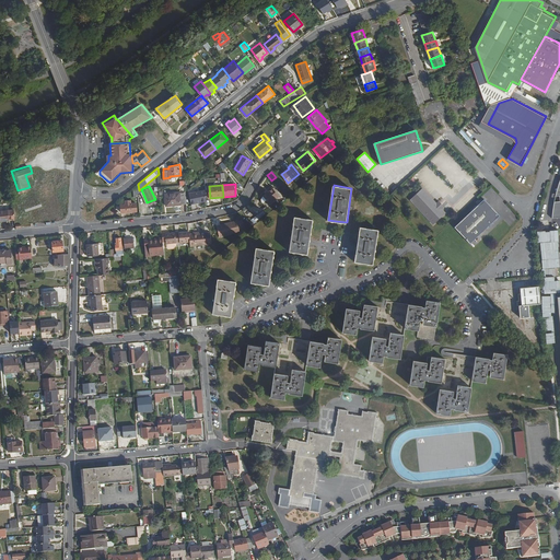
[(269,201),(279,194),(272,186),(263,194),(269,201)]
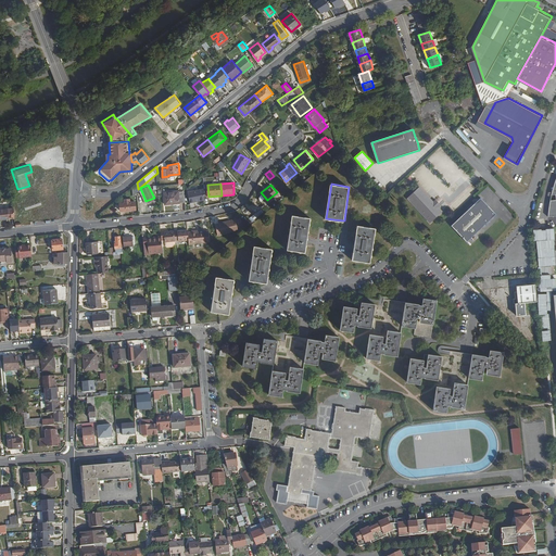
[(444,212),(420,187),(408,198),(432,223),(444,212)]
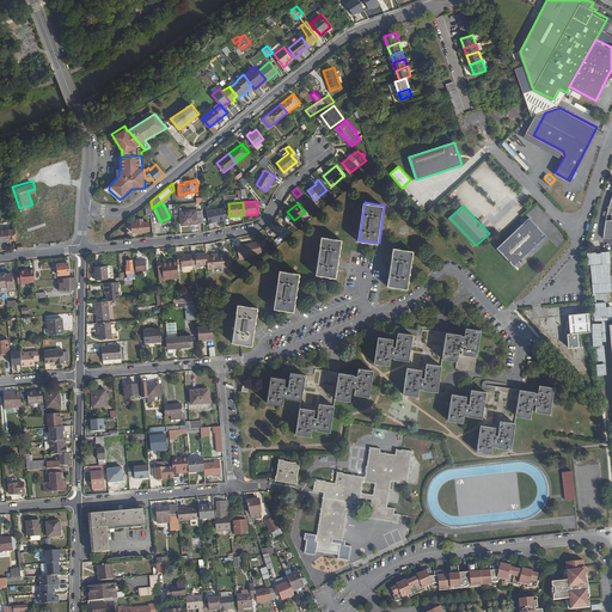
[(204,221),(203,208),(182,210),(183,224),(200,222),(200,221),(204,221)]
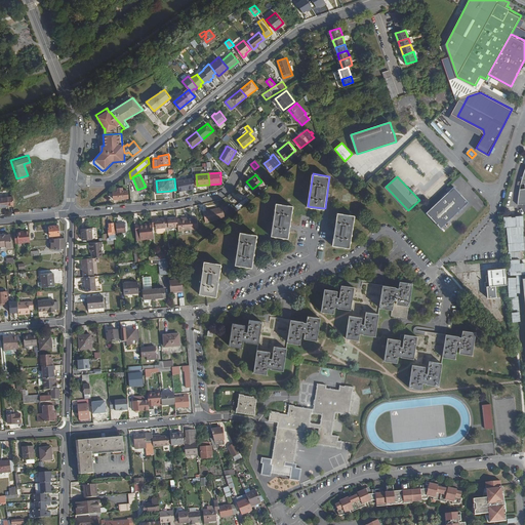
[(193,189),(193,178),(190,178),(190,180),(179,182),(179,190),(193,189)]
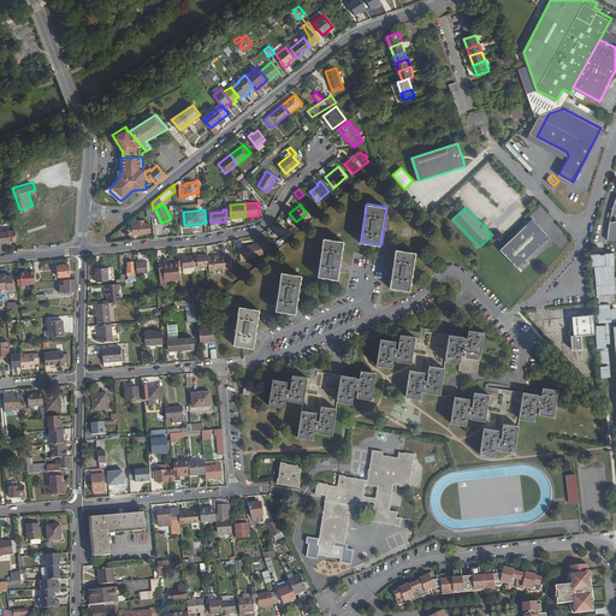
[(520,268),(552,236),(546,230),(544,232),(538,226),(540,224),(534,218),(502,249),(520,268)]
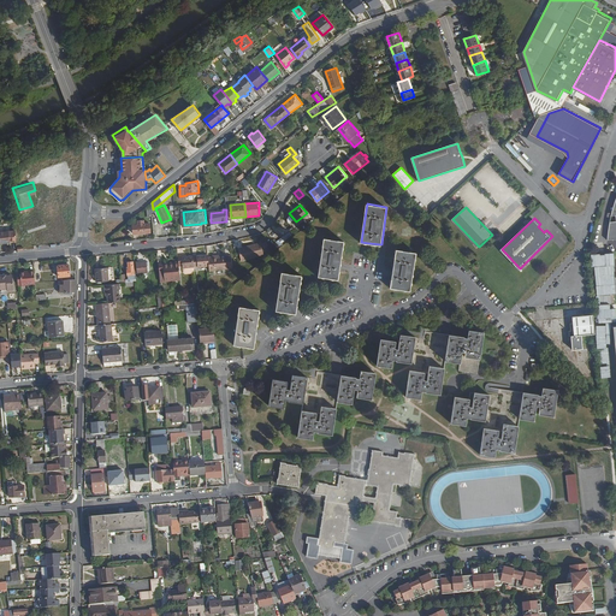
[(150,231),(150,221),(144,223),(144,219),(138,219),(138,223),(132,223),(134,232),(150,231)]
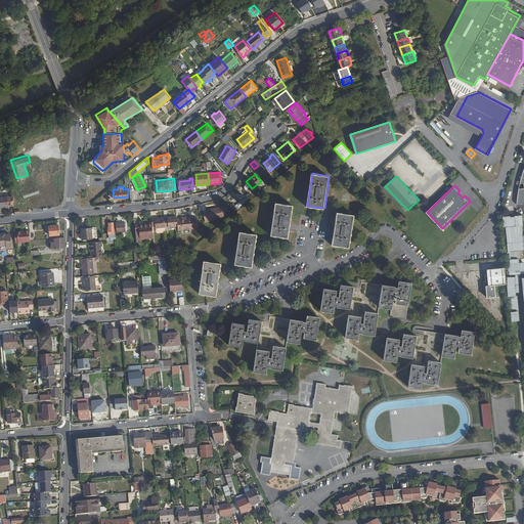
[(0,206),(13,205),(13,195),(0,195),(0,206)]
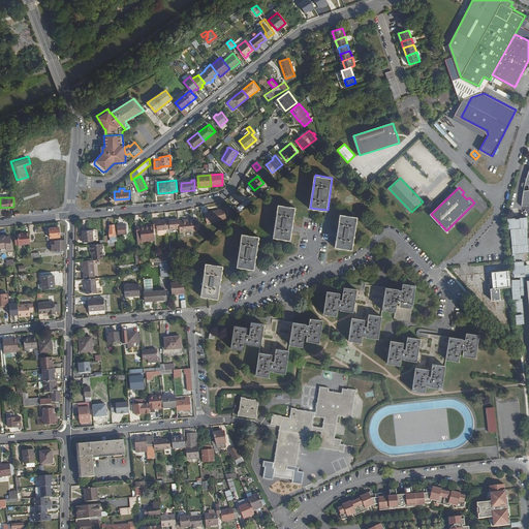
[(293,222),(296,208),(279,205),(274,238),(290,241),(293,222)]
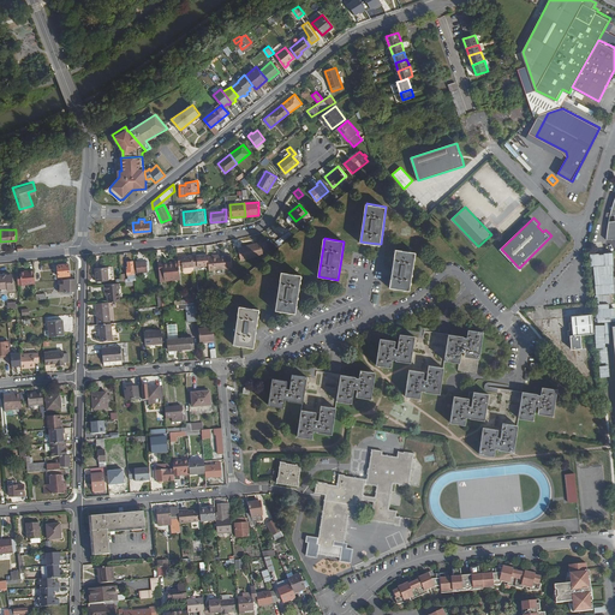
[(242,258),(266,252),(263,240),(239,246),(242,258)]
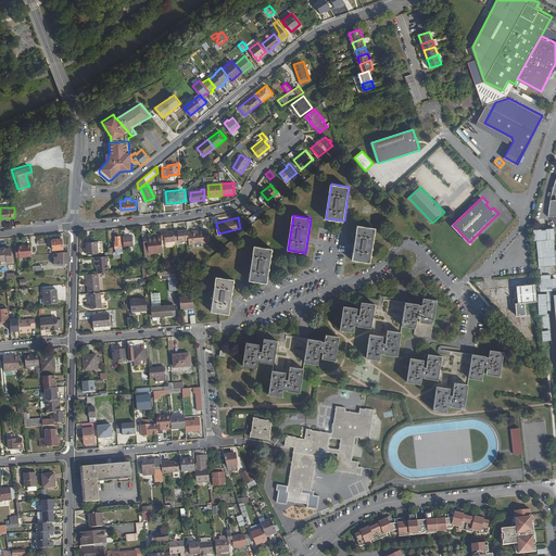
[(371,262),(376,228),(358,225),(356,240),(354,260),(371,262)]
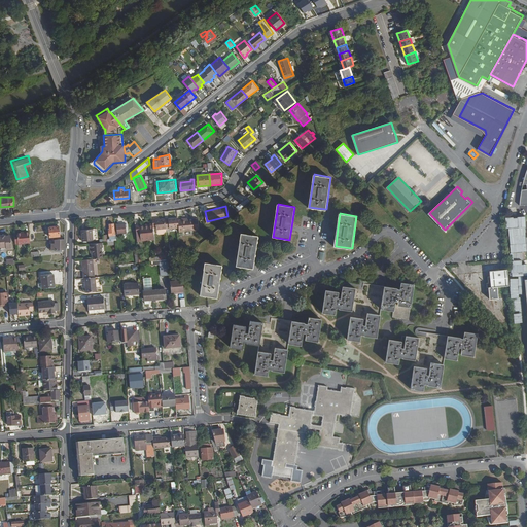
[(178,219),(178,216),(169,216),(170,226),(179,225),(178,219)]
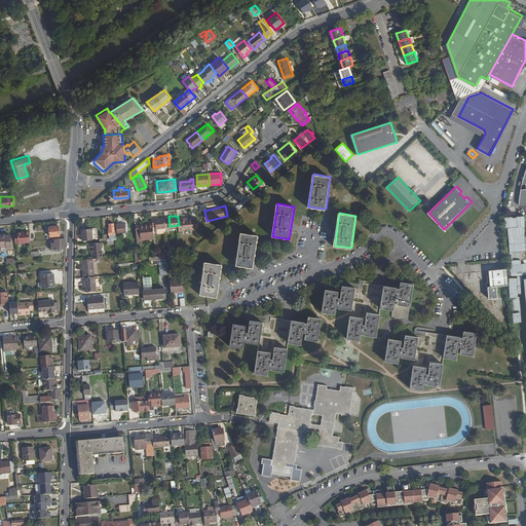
[(166,226),(165,217),(156,217),(157,227),(166,226)]
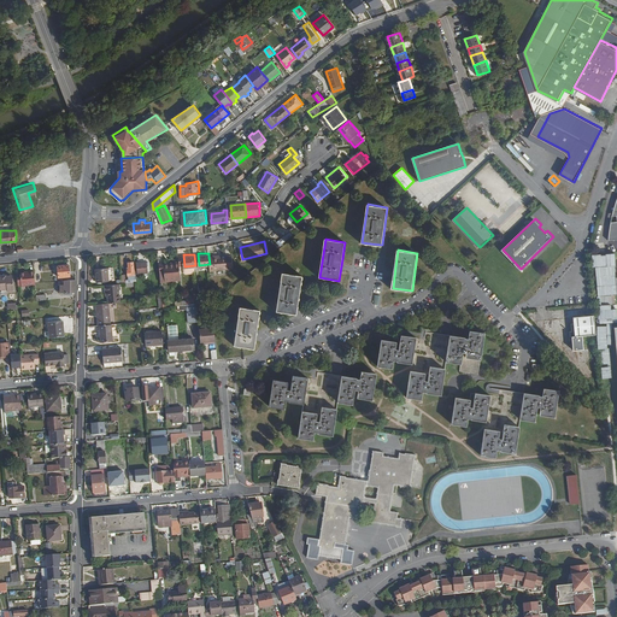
[(611,305),(616,305),(615,254),(592,254),(592,268),(597,268),(598,323),(606,323),(606,319),(616,319),(616,310),(611,310),(611,305)]
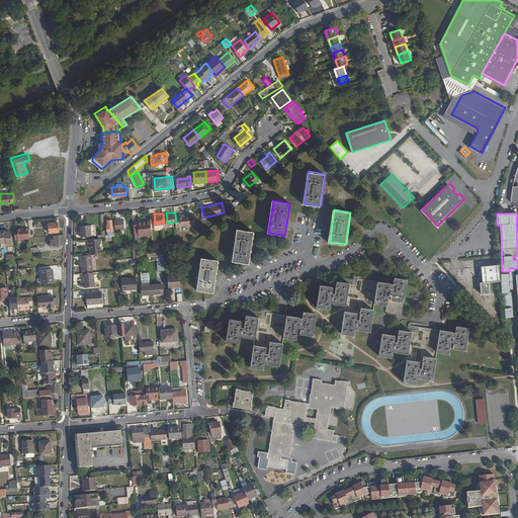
[(191,224),(190,214),(175,216),(176,222),(176,225),(191,224)]
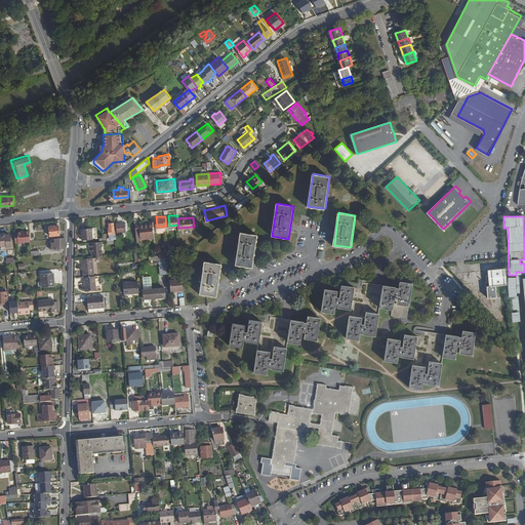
[(126,231),(125,223),(117,223),(118,232),(126,231)]
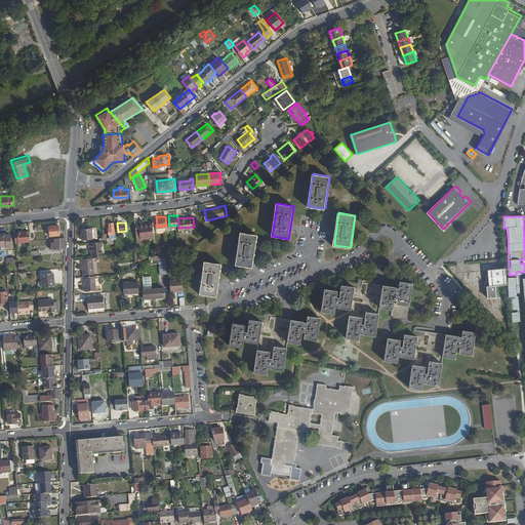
[(154,235),(153,223),(139,224),(138,223),(135,223),(136,238),(146,238),(146,236),(154,235)]
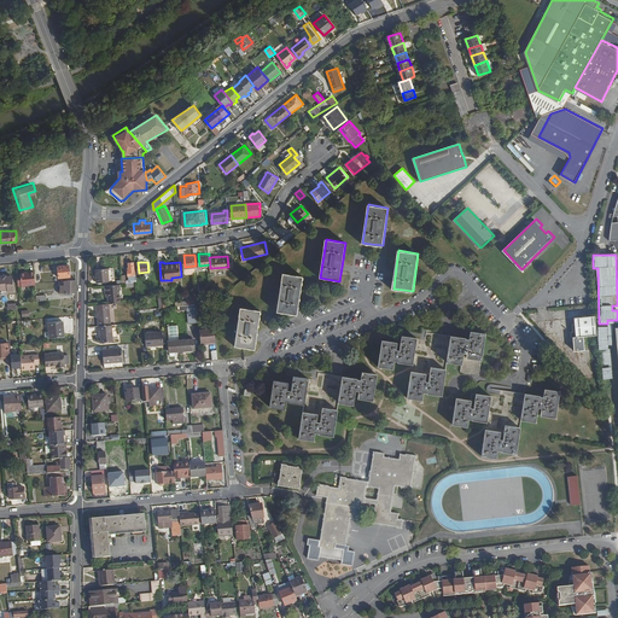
[(70,275),(69,263),(57,264),(58,277),(70,275)]
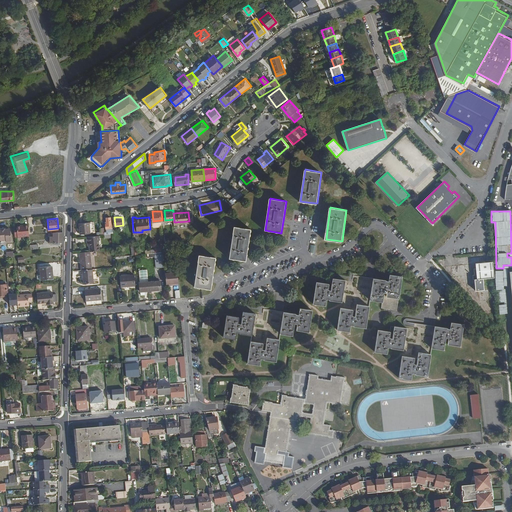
[(90,233),(89,221),(79,222),(80,233),(90,233)]
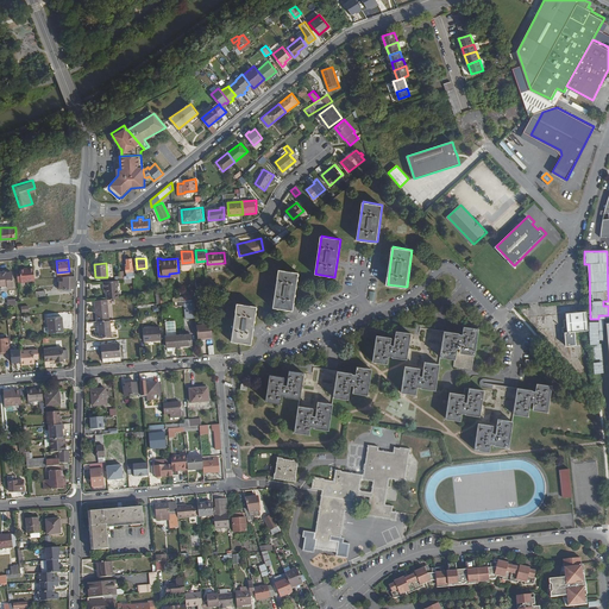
[(35,280),(33,265),(27,265),(29,268),(19,268),(20,281),(35,280)]
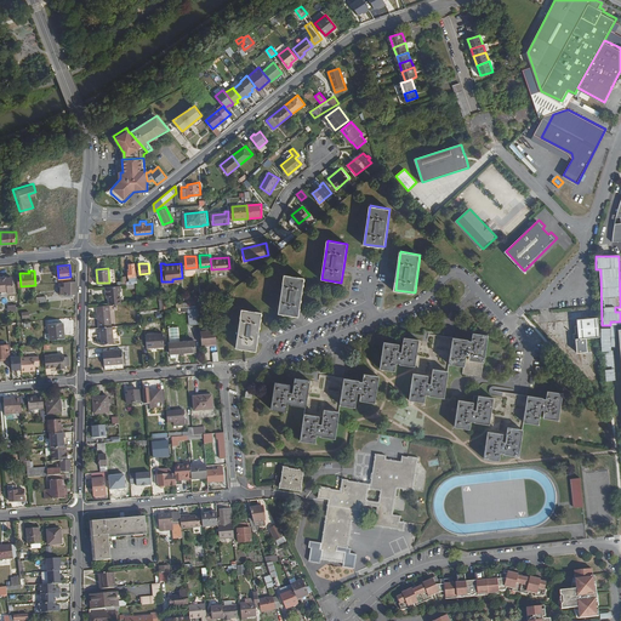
[(302,297),(305,277),(285,274),(279,312),(300,315),(302,297)]
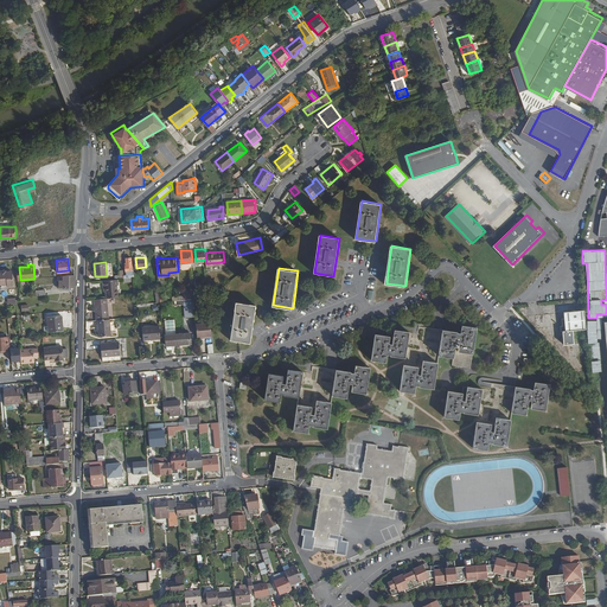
[(0,285),(13,285),(12,272),(5,272),(5,270),(0,270),(0,285)]
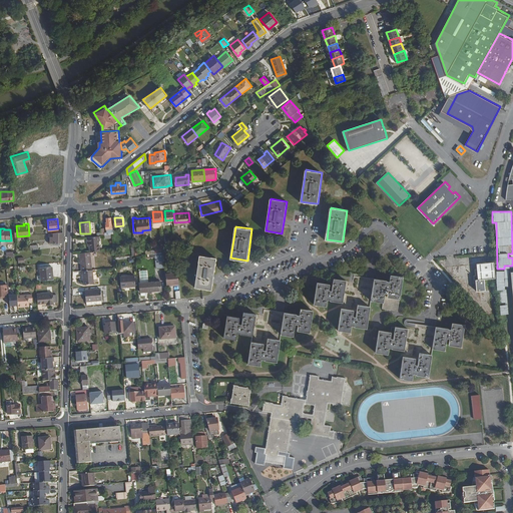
[(63,242),(63,231),(48,232),(48,242),(63,242)]
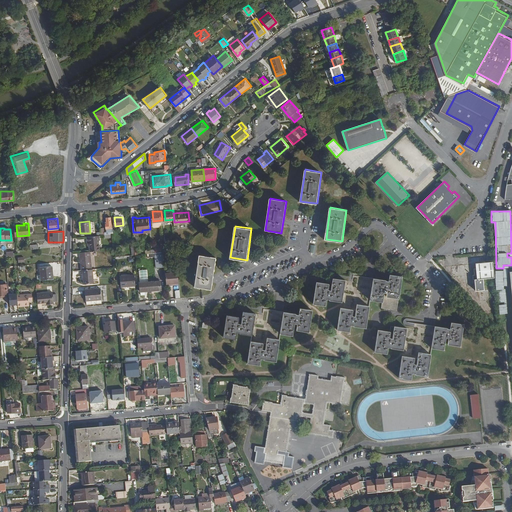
[(100,250),(99,240),(100,240),(100,235),(88,236),(88,241),(90,241),(91,251),(100,250)]
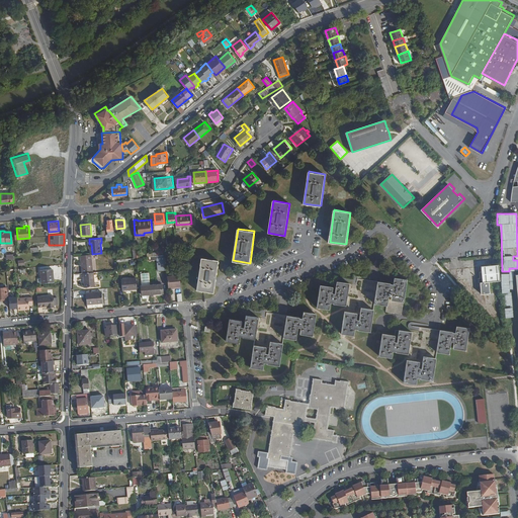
[(93,271),(91,254),(81,255),(83,272),(84,272),(93,271)]
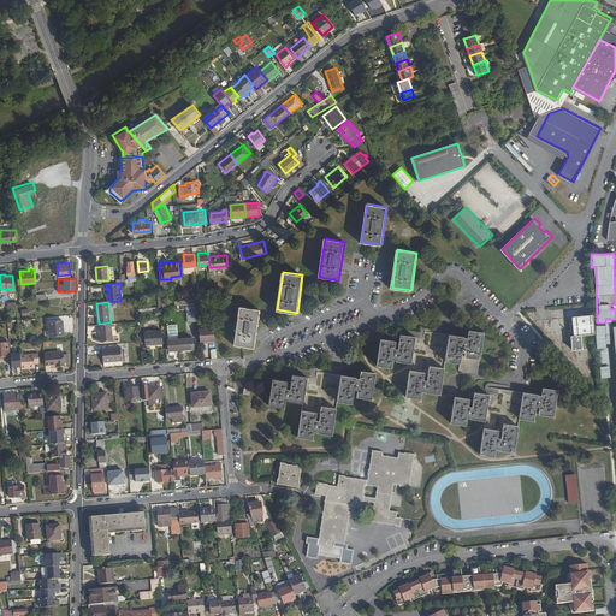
[(200,320),(197,302),(190,302),(191,320),(200,320)]
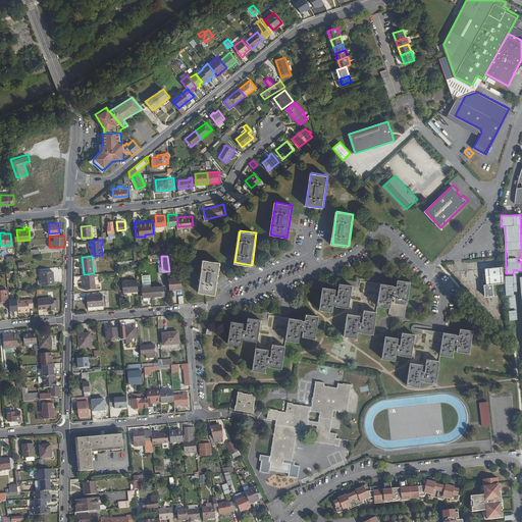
[(217,279),(219,261),(203,259),(199,292),(215,294),(217,279)]
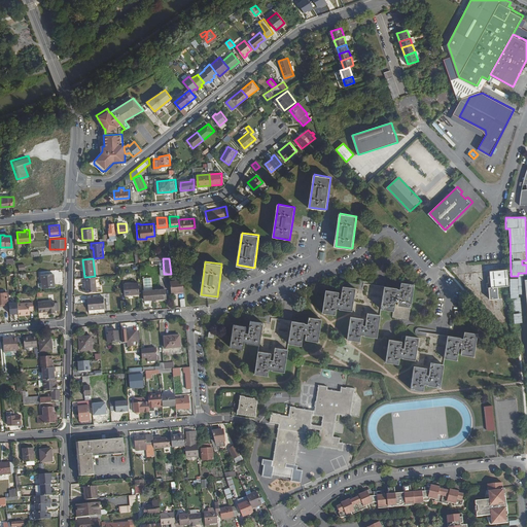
[(510,287),(507,270),(490,272),(491,277),(488,277),(489,283),(487,284),(488,289),(490,288),(490,300),(497,300),(497,287),(510,287)]
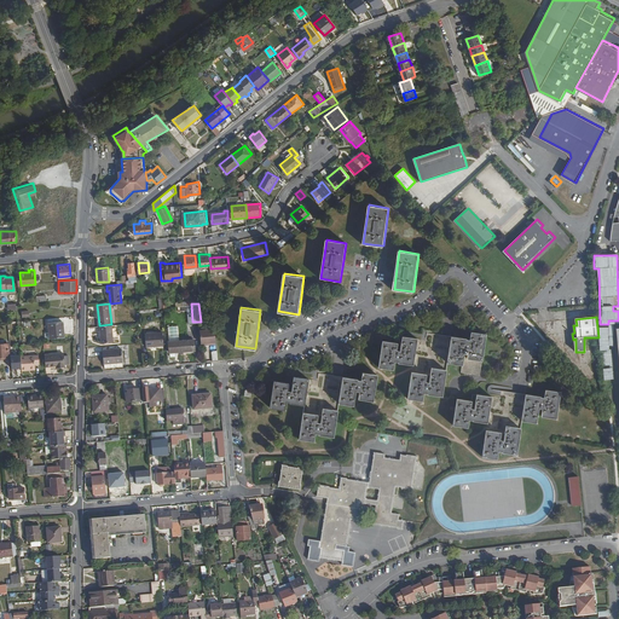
[(65,336),(64,330),(63,330),(62,320),(48,322),(51,337),(65,336)]
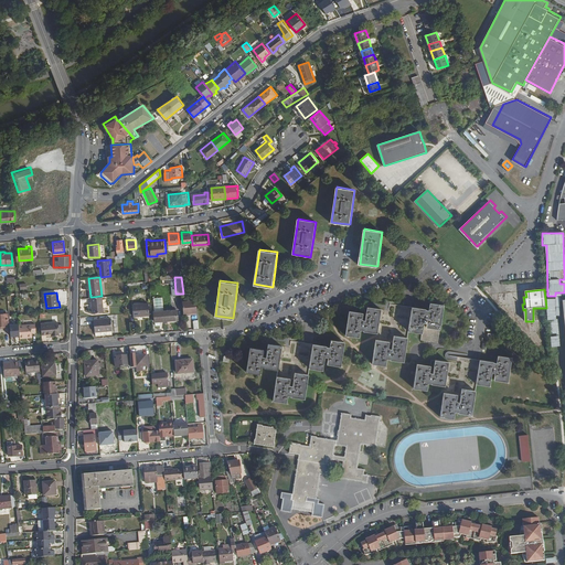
[(104,311),(103,296),(102,296),(92,297),(93,312),(104,311)]
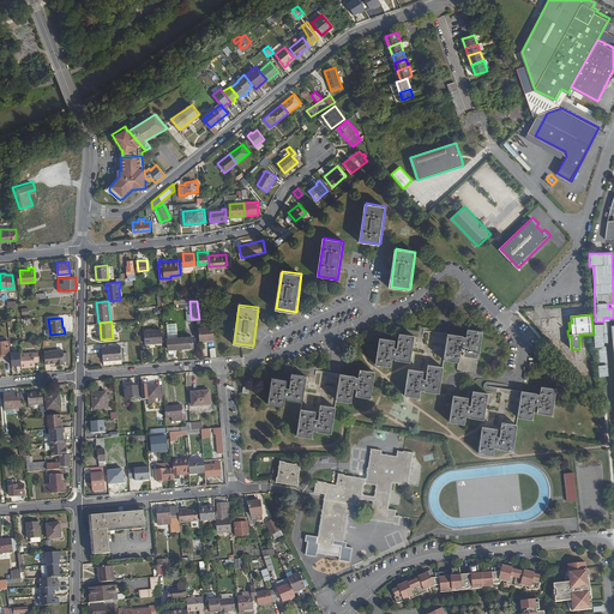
[(216,338),(215,325),(200,326),(202,339),(216,338)]
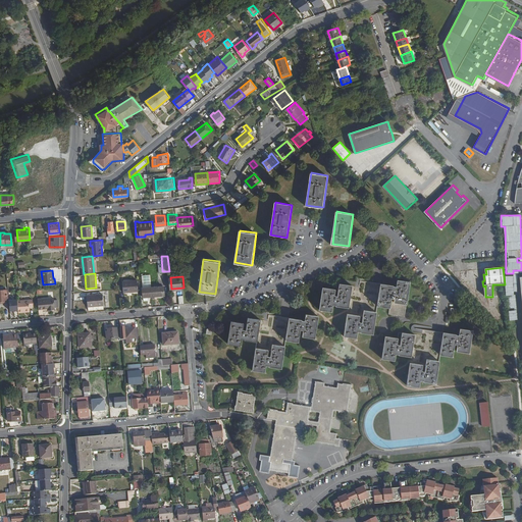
[(411,290),(412,281),(400,279),(398,292),(395,292),(395,285),(382,283),(381,288),(385,289),(385,294),(381,293),(379,305),(392,307),(393,300),(396,301),(396,302),(408,304),(411,290)]
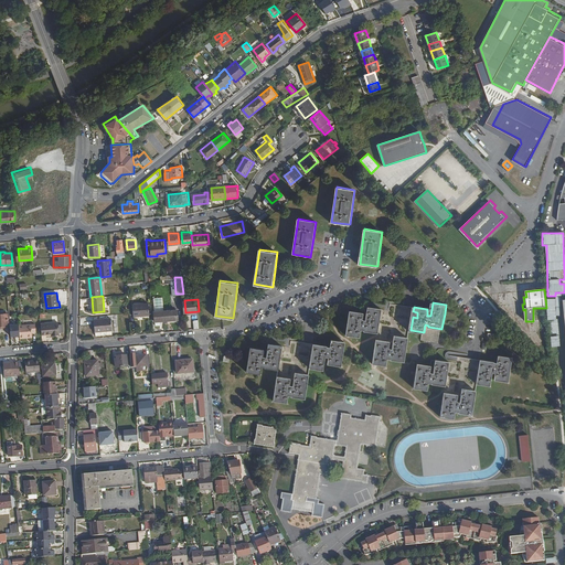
[(149,315),(148,304),(134,305),(134,316),(149,315)]
